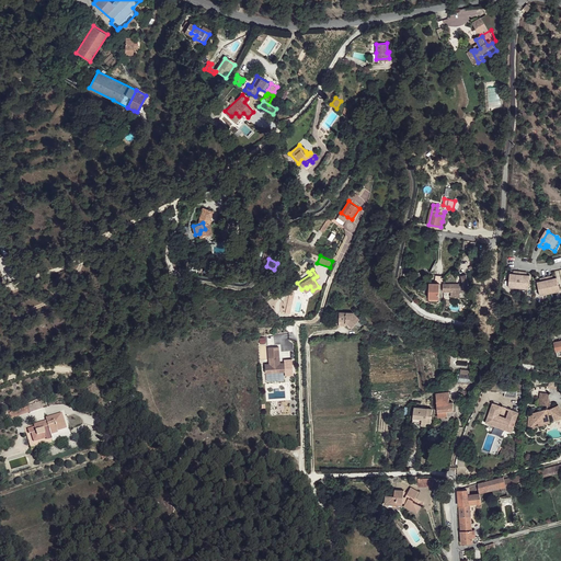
[(516,276),(512,275),(510,289),(529,292),(531,278),(526,277),(526,274),(517,273),(516,276)]
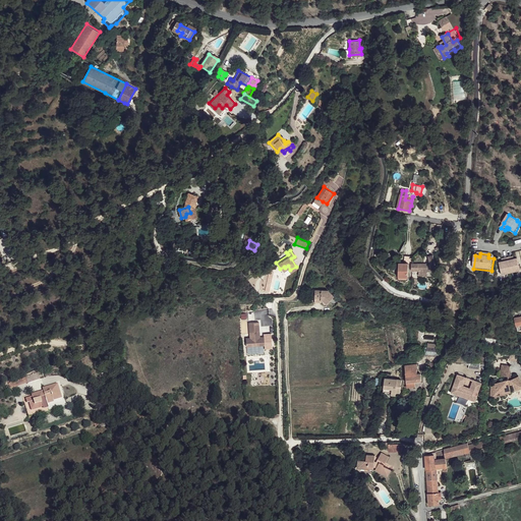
[(505,262),(500,263),(502,273),(503,275),(520,272),(520,269),(518,258),(513,259),(513,257),(504,258),(505,262)]
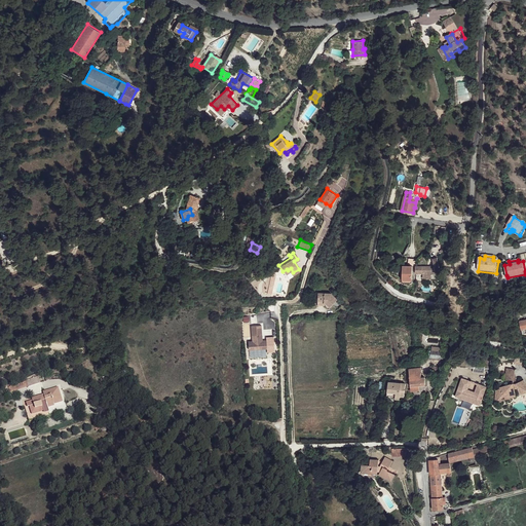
[(435,267),(417,266),(417,273),(423,274),(423,278),(433,279),(433,275),(437,275),(442,273),(439,263),(434,263),(435,267)]
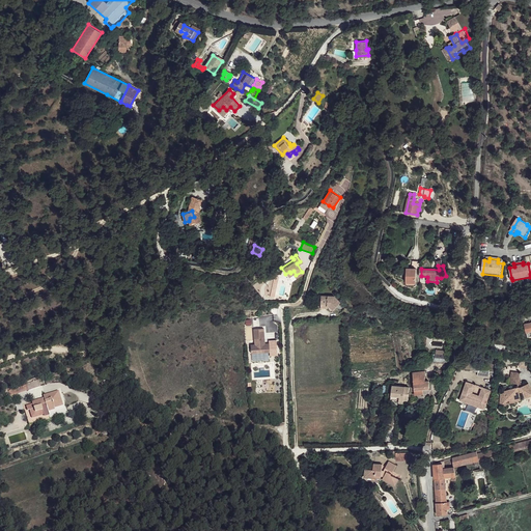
[(408,269),(406,280),(416,281),(417,269),(408,269)]
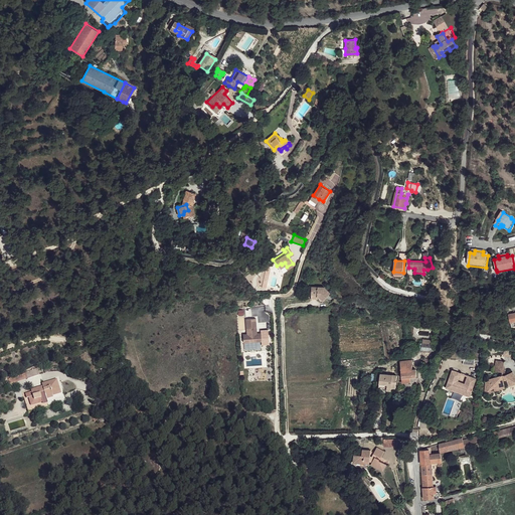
[(322,285),(307,284),(307,294),(309,294),(309,296),(318,296),(320,299),(325,295),(324,294),(325,293),(328,290),(322,285)]
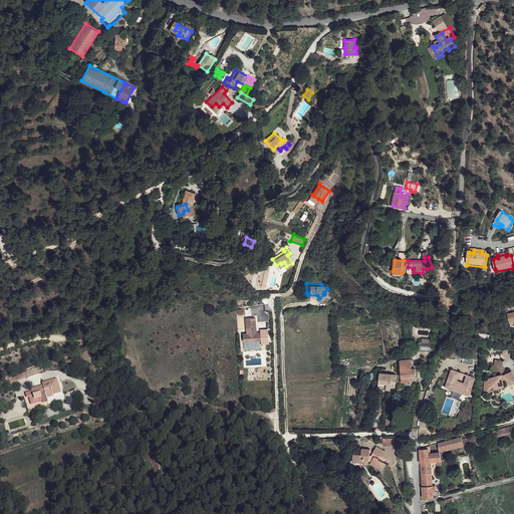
[(254,316),(244,317),(246,332),(241,332),(242,340),(260,338),(259,331),(255,331),(254,316)]
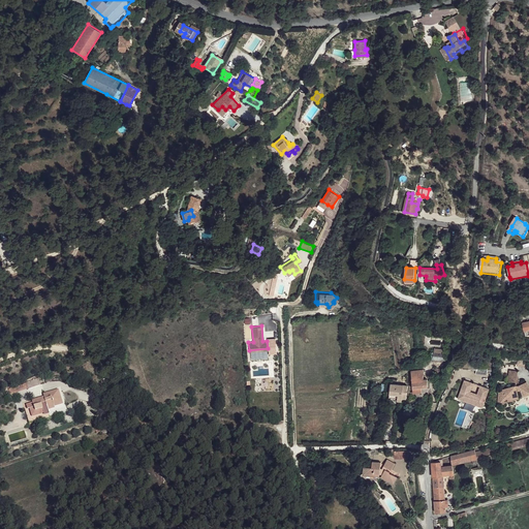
[(436,371),(435,382),(445,382),(445,371),(436,371)]
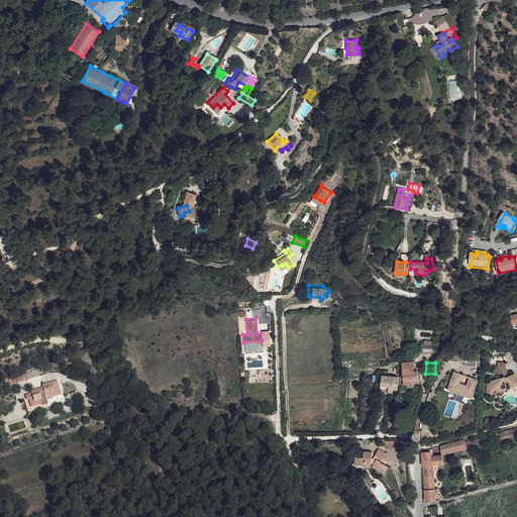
[(415,366),(403,367),(405,388),(413,388),(413,383),(419,383),(419,375),(416,375),(415,366)]
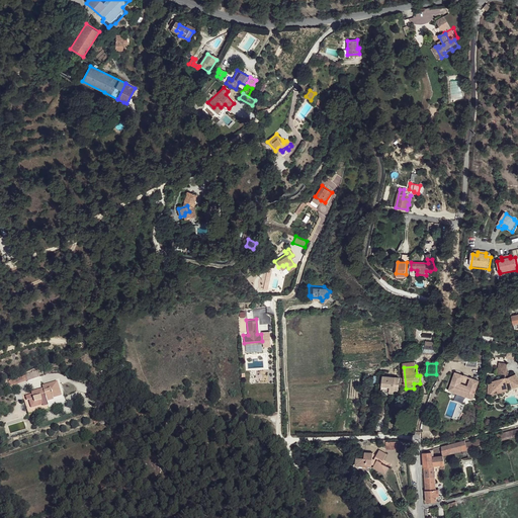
[(508,367),(500,366),(499,376),(507,377),(508,367)]
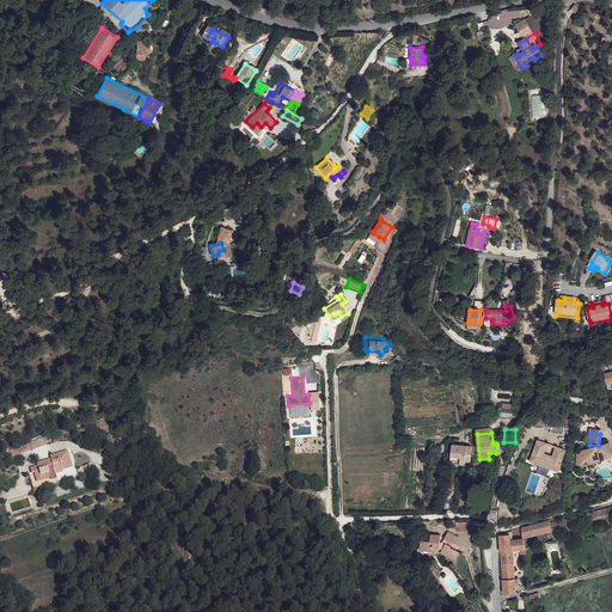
[(30,444),(11,450),(13,457),(32,450),(30,444)]
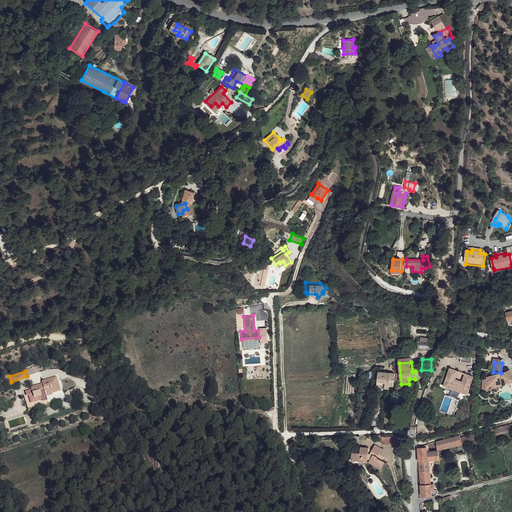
[(460,374),(451,372),(445,389),(469,397),(475,379),(466,377),(464,385),(457,382),(460,374)]
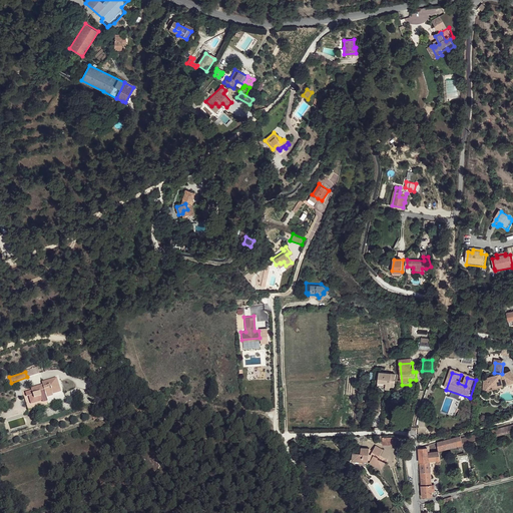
[(352,427),(354,374),(344,374),(342,426),(352,427)]
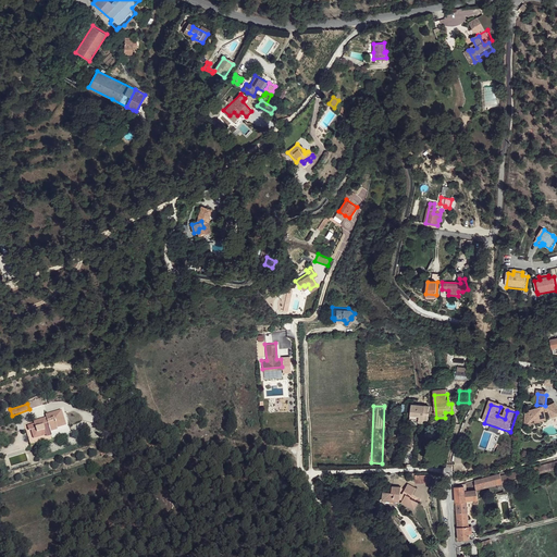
[(547,418),(549,417),(551,421),(556,419),(556,408),(556,406),(545,410),(547,418)]
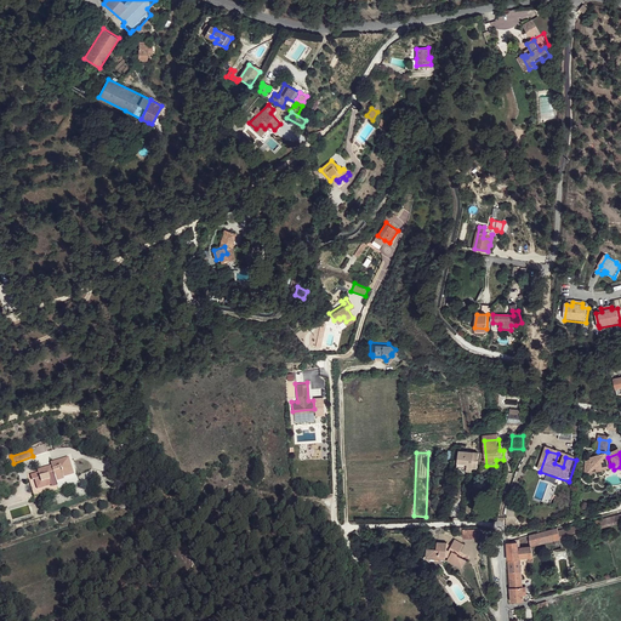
[(460,455),(459,467),(468,468),(468,473),(474,473),(478,473),(480,457),(460,455)]
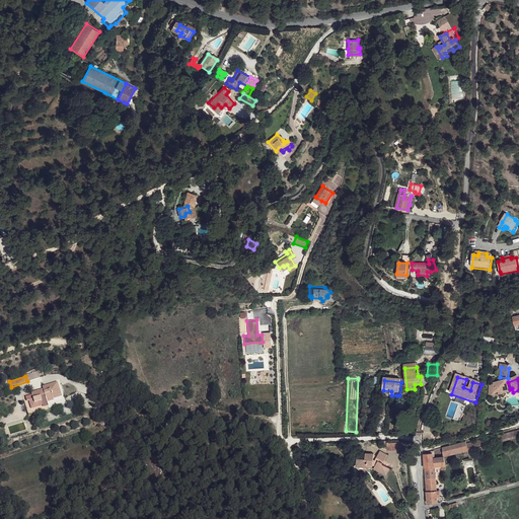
[(25,396),(26,401),(28,400),(31,409),(35,408),(35,406),(43,404),(43,405),(43,406),(48,404),(47,401),(54,399),(54,398),(62,396),(57,381),(43,386),(43,388),(45,394),(32,397),(32,394),(25,396)]
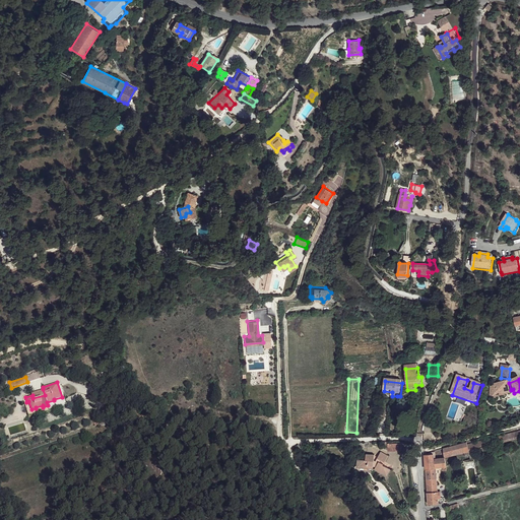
[(509,383),(492,387),(491,402),(512,396),(510,391),(511,391),(511,390),(509,383)]
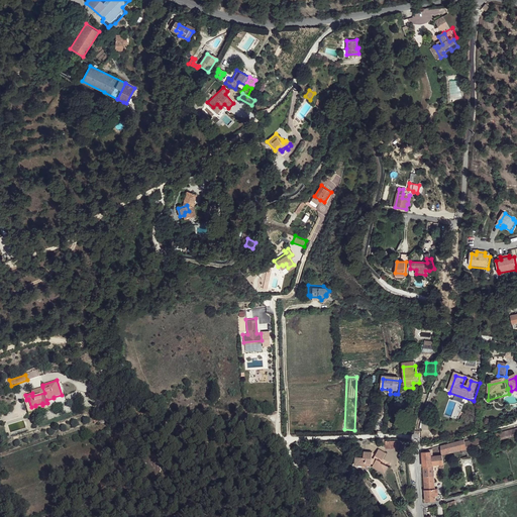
[(42,387),(31,391),(32,393),(32,396),(44,393),(42,387)]
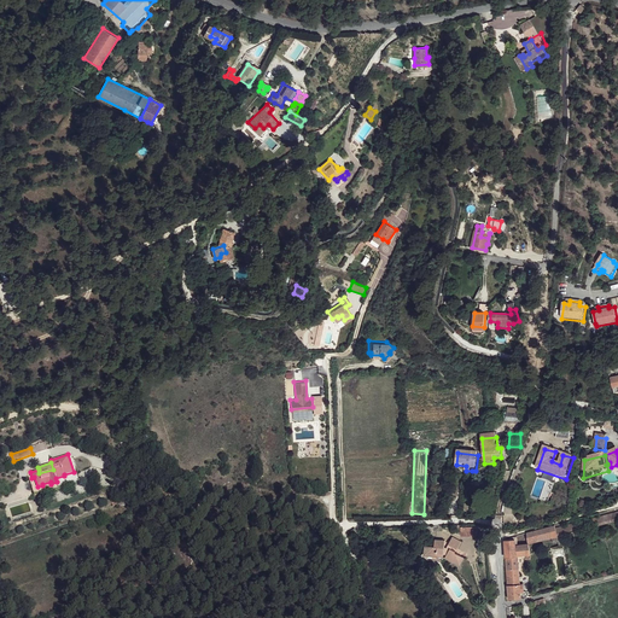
[(74,472),(64,474),(64,476),(66,484),(79,481),(76,471),(74,472)]
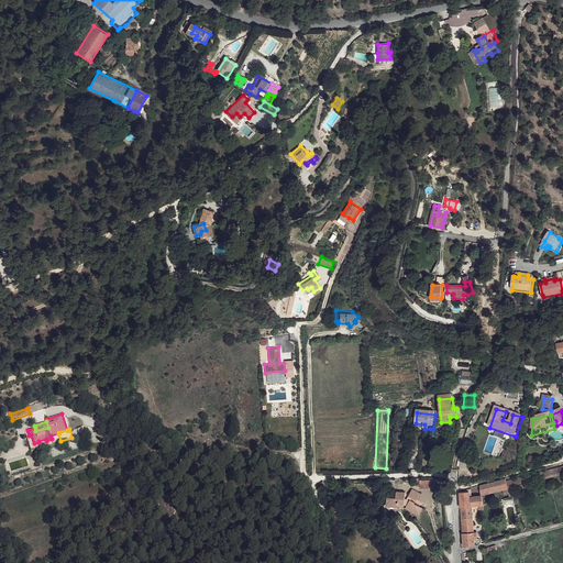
[(562,470),(507,484),(509,492),(562,477),(562,470)]
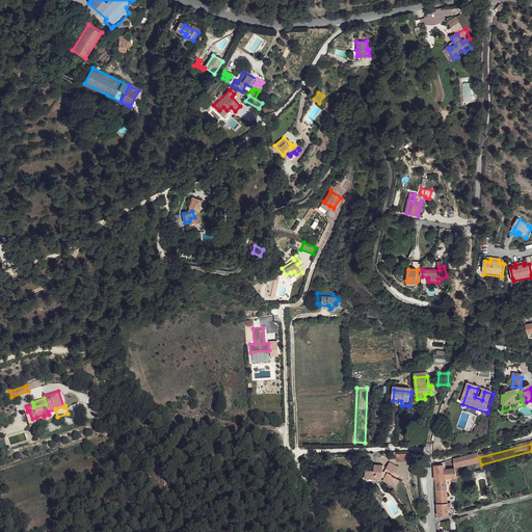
[(479,456),(455,461),(457,472),(481,466),(481,464),(479,457),(479,456)]
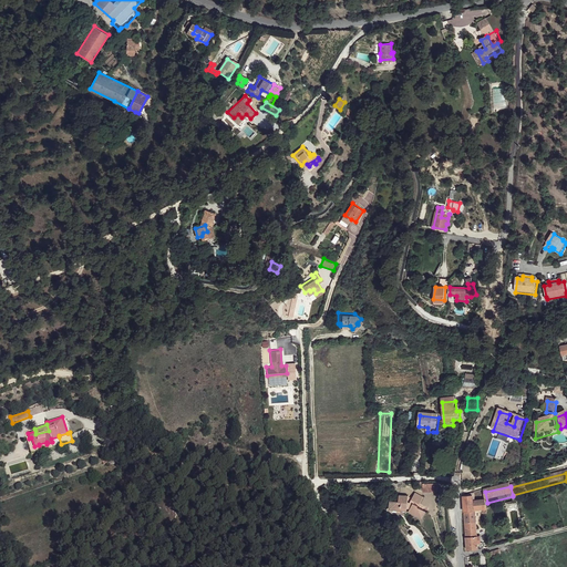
[(416,492),(413,497),(418,501),(422,502),(425,497),(416,492)]
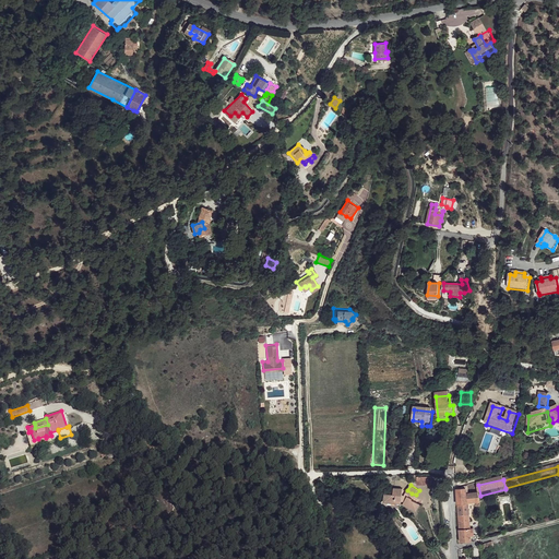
[(385,491),(384,501),(401,501),(401,495),(401,487),(393,487),(393,491),(385,491)]
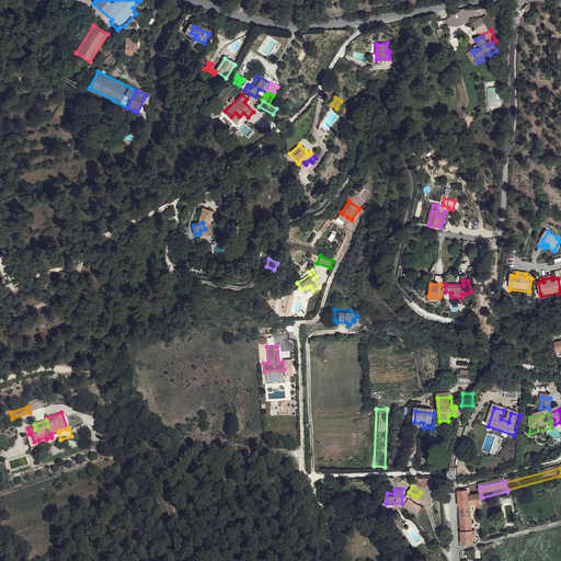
[(469,494),(459,495),(460,511),(470,511),(470,510),(469,500),(469,494)]
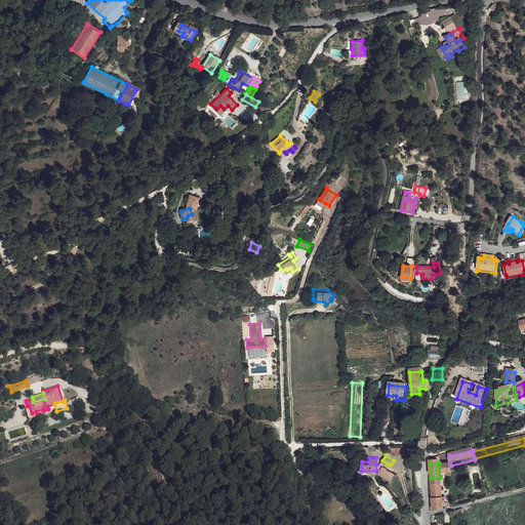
[(384,466),(378,473),(391,481),(395,475),(388,471),(389,469),(386,467),(384,466)]
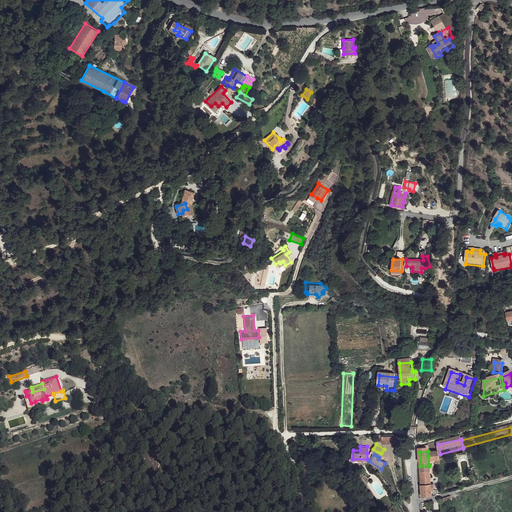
[(428,456),(429,465),(441,463),(440,454),(428,456)]
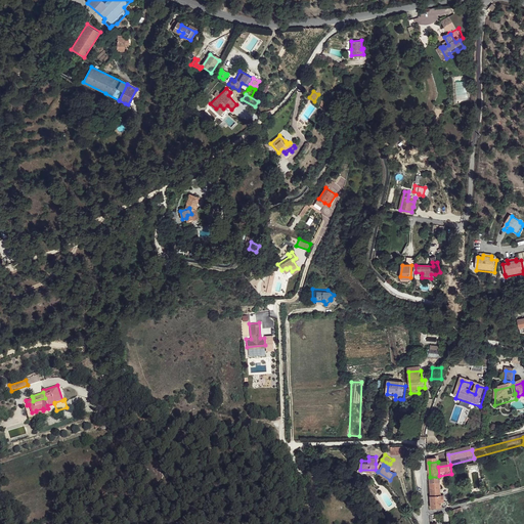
[(440,477),(430,477),(431,499),(442,499),(440,477)]
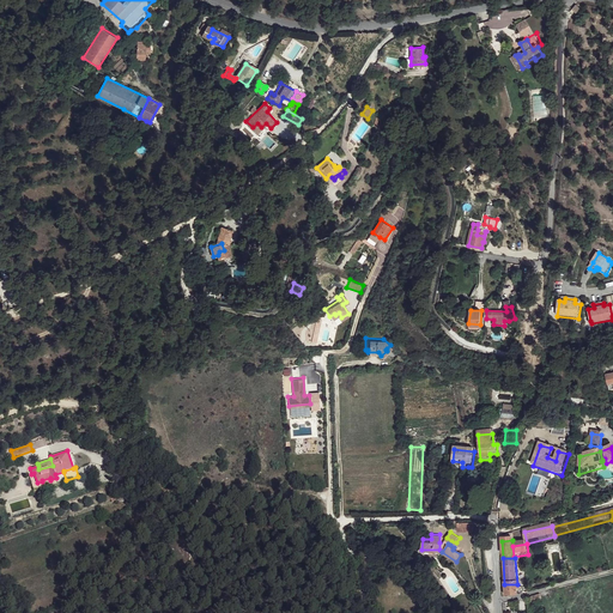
[(517,592),(517,584),(504,584),(505,599),(519,599),(517,592)]
